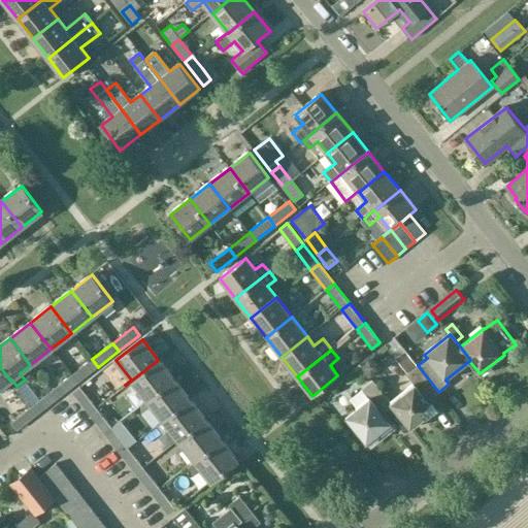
[(438,392),(418,365),(406,351),(396,359),(407,373),(406,374),(414,384),(390,402),(394,406),(401,416),(400,417),(410,429),(435,409),(428,400),(438,392)]
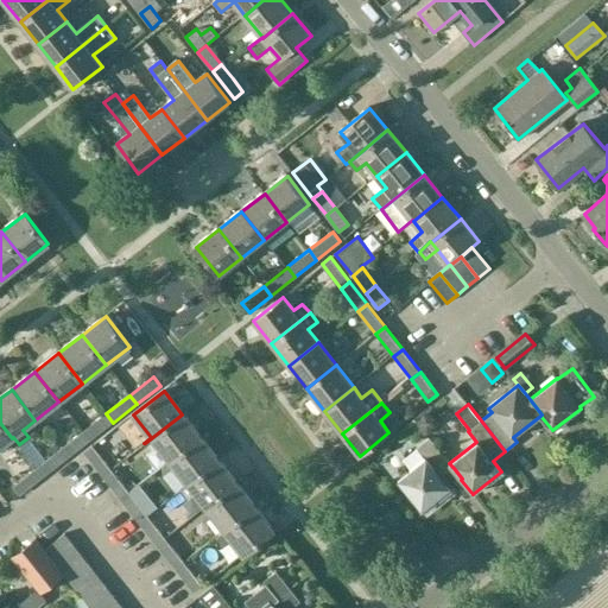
[(89,441),(113,423),(106,413),(82,432),(89,441)]
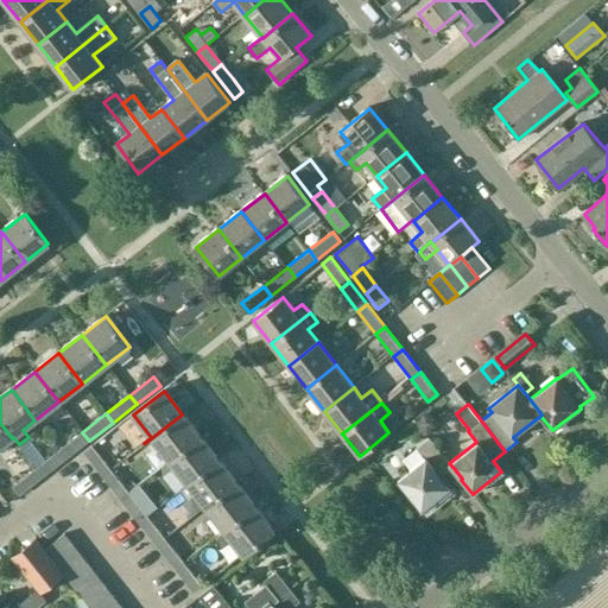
[(426,413),(417,422),(425,432),(431,428),(432,420),(426,413)]
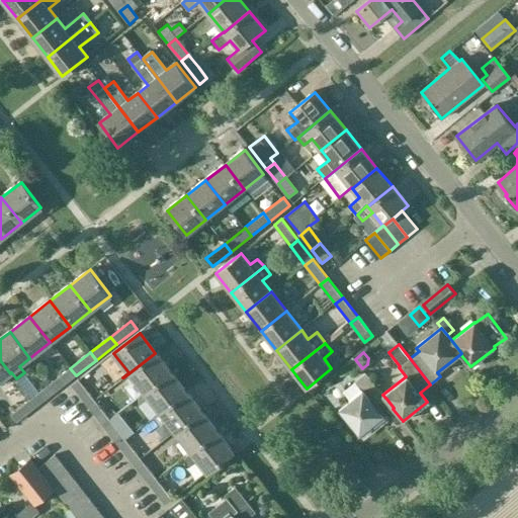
[(145,393),(171,372),(155,353),(123,377),(130,385),(136,381),(145,393)]
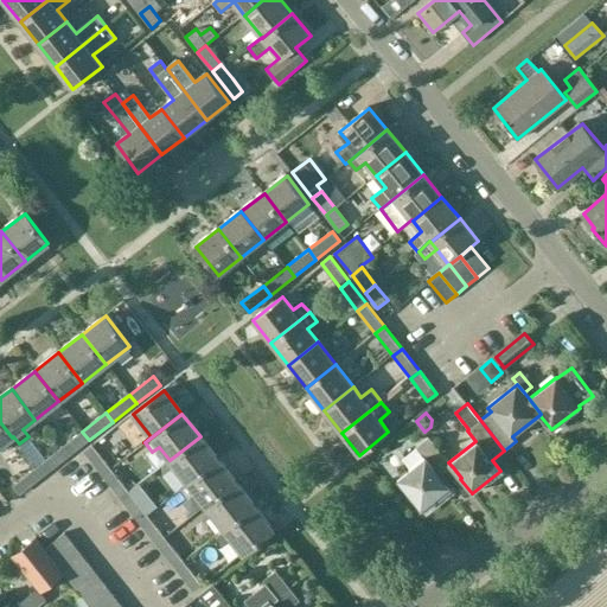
[(0,446),(12,438),(0,422),(0,446)]
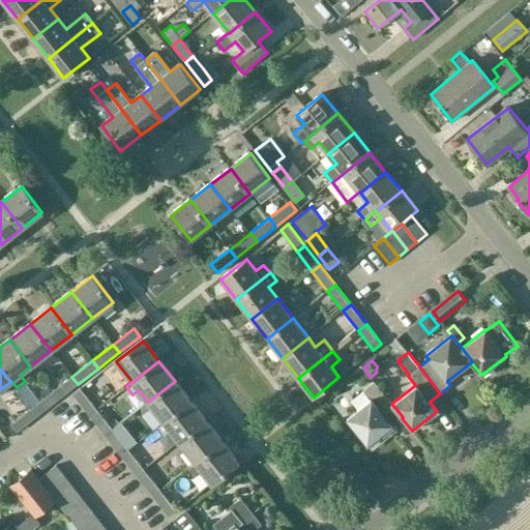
[(57,401),(78,384),(71,377),(51,392),(57,401)]
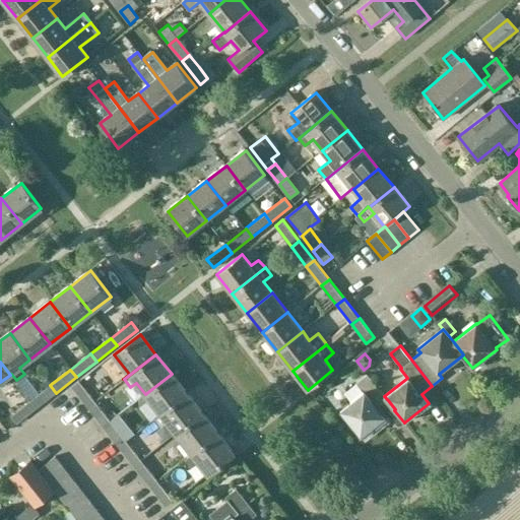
[(154,419),(187,394),(172,374),(145,394),(159,413),(153,418),(154,419)]
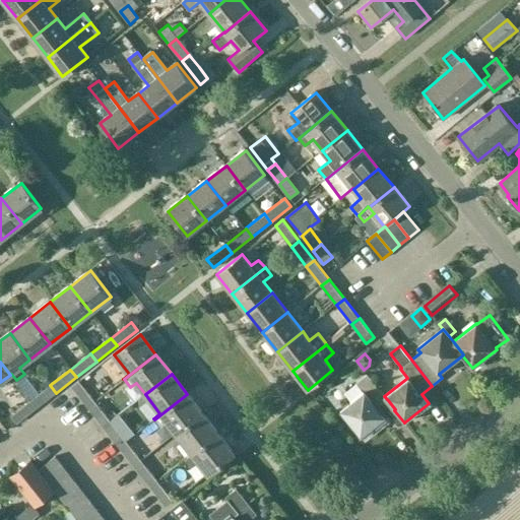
[(388,400),(384,396),(368,375),(358,383),(364,392),(340,410),(361,437),(385,416),(378,408),(388,400)]
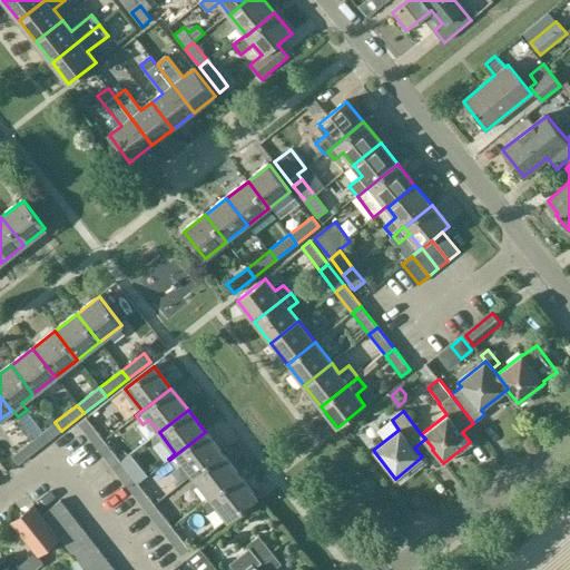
[(96,446),(104,441),(86,419),(78,425),(96,446)]
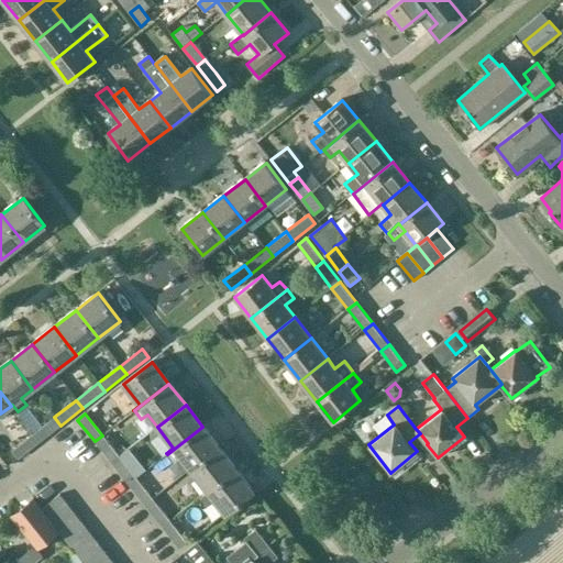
[(39,442),(61,426),(54,417),(32,434),(39,442)]
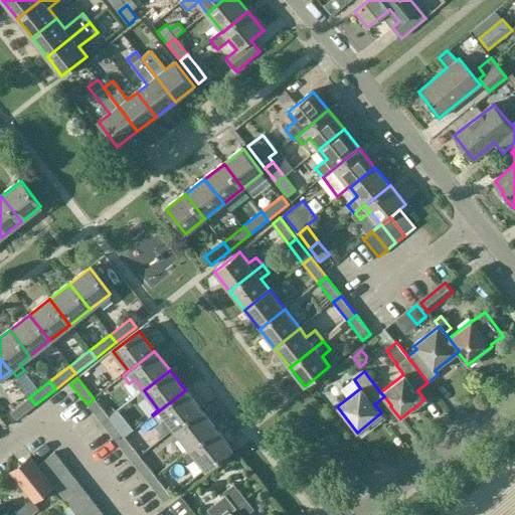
[(174,431),(200,409),(185,390),(153,415),(159,423),(165,418),(174,431)]
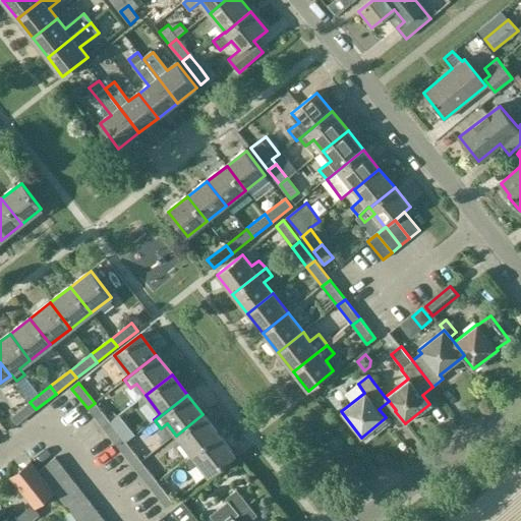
[(16,424),(36,409),(30,402),(10,417),(16,424)]
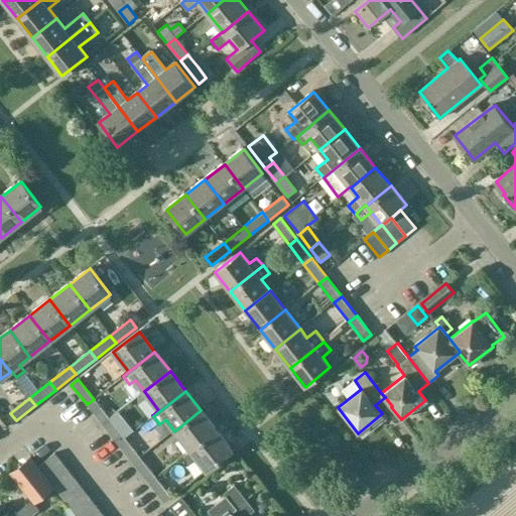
[(102,424),(109,418),(94,399),(87,404),(102,424)]
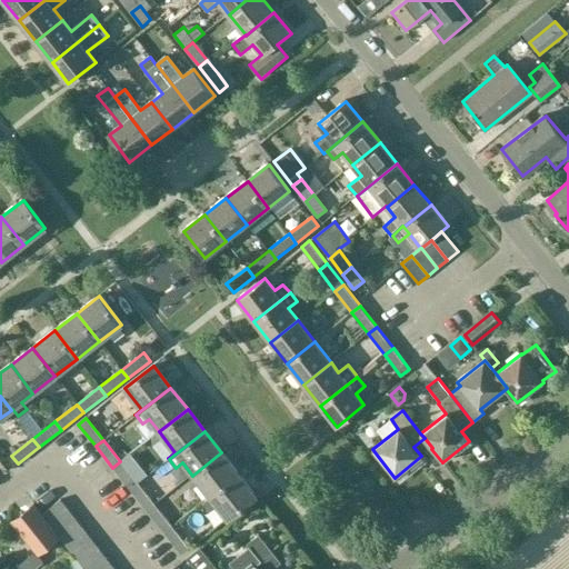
[(203,502),(239,475),(221,452),(192,476),(209,497),(202,501),(203,502)]
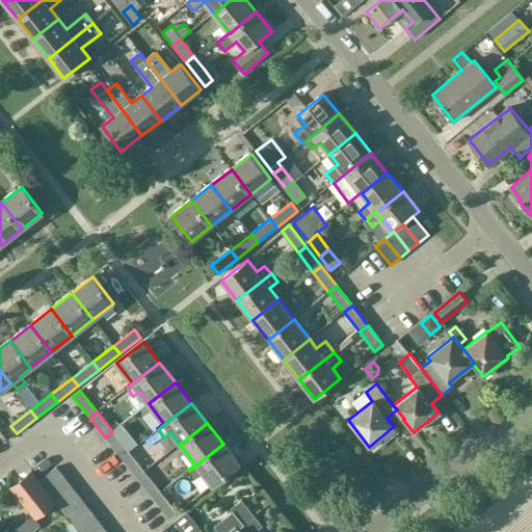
[(140,462),(163,443),(151,428),(128,448),(140,462)]
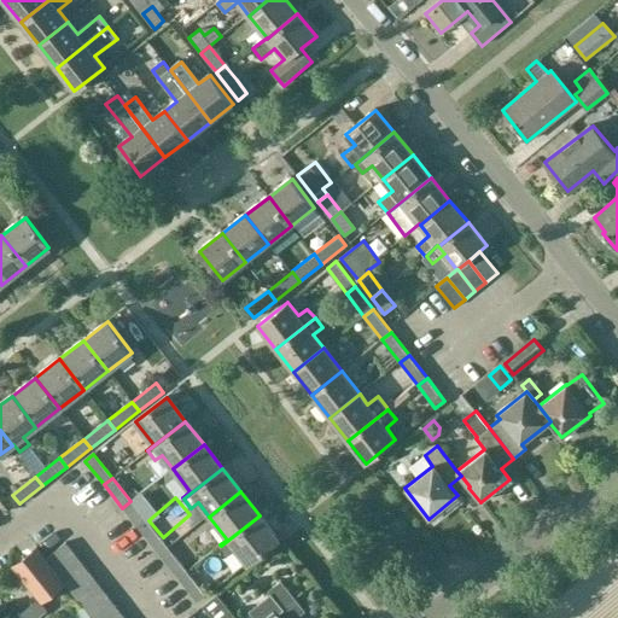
[(141,531),(150,525),(130,501),(122,508),(141,531)]
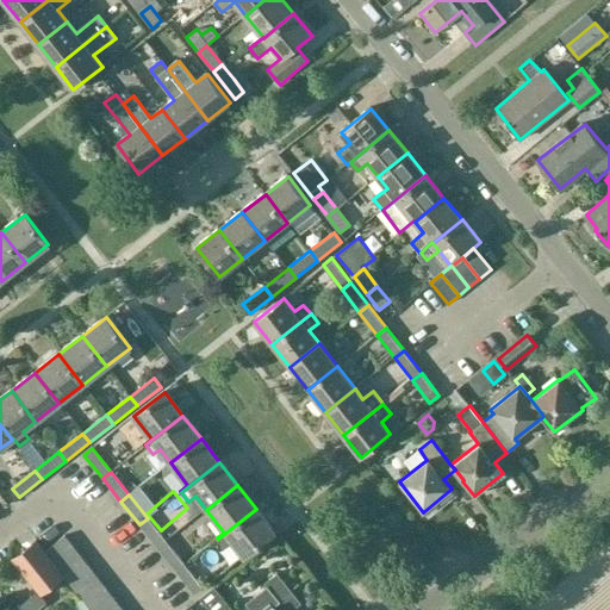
[(243,556),(274,531),(256,509),(218,539),(225,547),(231,541),(243,556)]
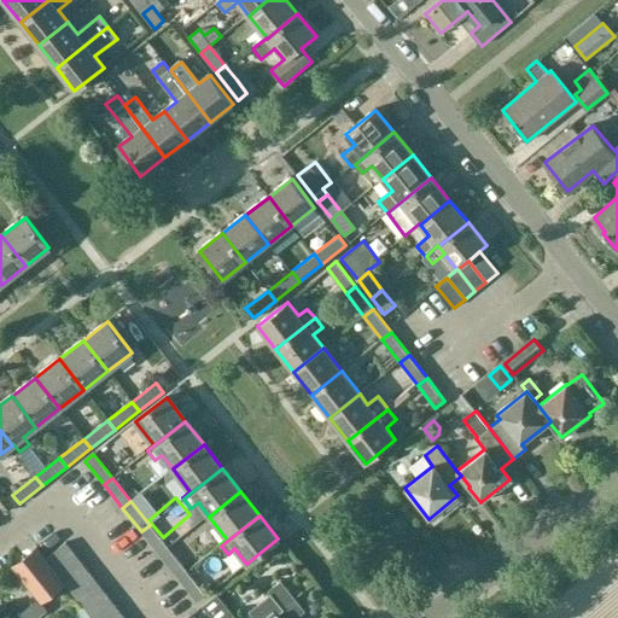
[(159,555),(168,548),(150,525),(141,531),(159,555)]
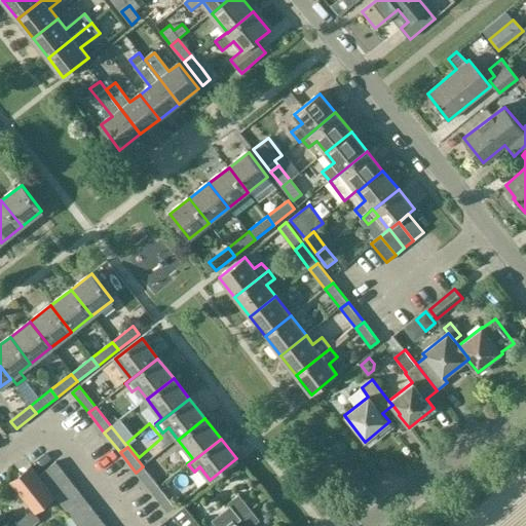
[(44,486),(63,472),(55,462),(37,477),(42,483),(44,486)]
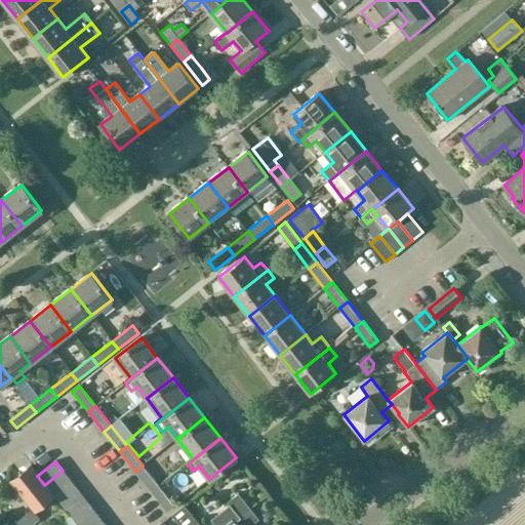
[(27,465),(13,474),(22,486),(35,477),(27,465)]
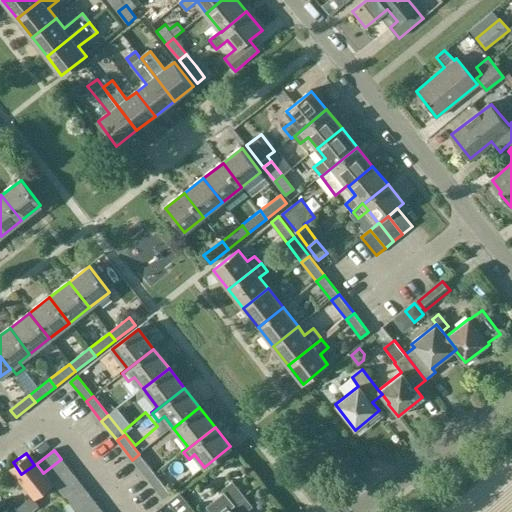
[(147,479),(154,474),(139,454),(132,460),(147,479)]
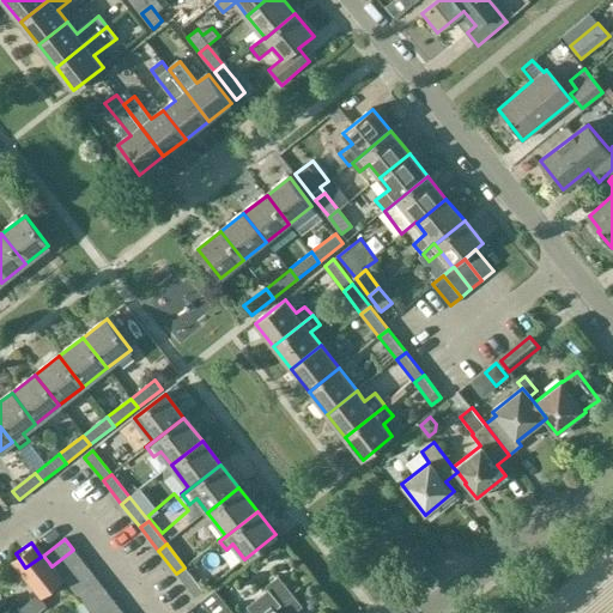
[(60,577),(82,560),(73,550),(52,566),(60,577)]
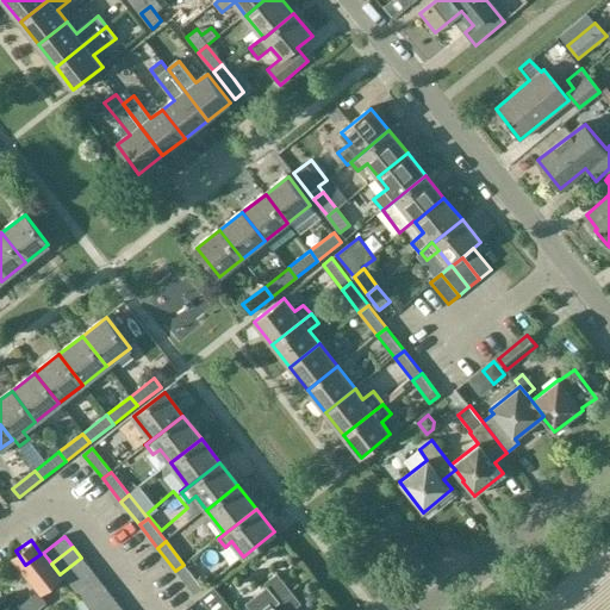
[(68,584),(89,567),(81,558),(60,574),(62,578),(63,577),(64,578),(68,584)]
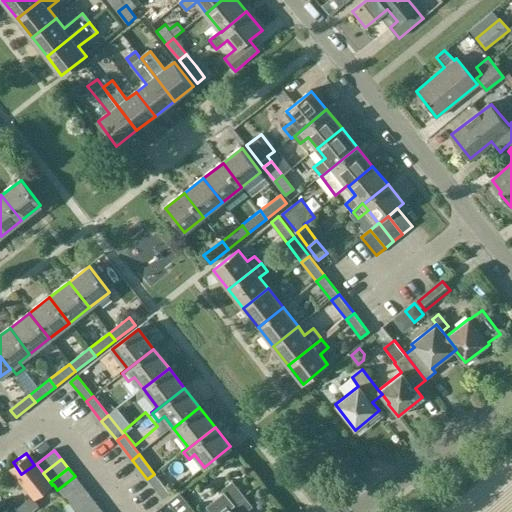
[(41,470),(31,478),(43,493),(54,485),(53,484),(52,485),(50,482),(43,473),(41,470)]
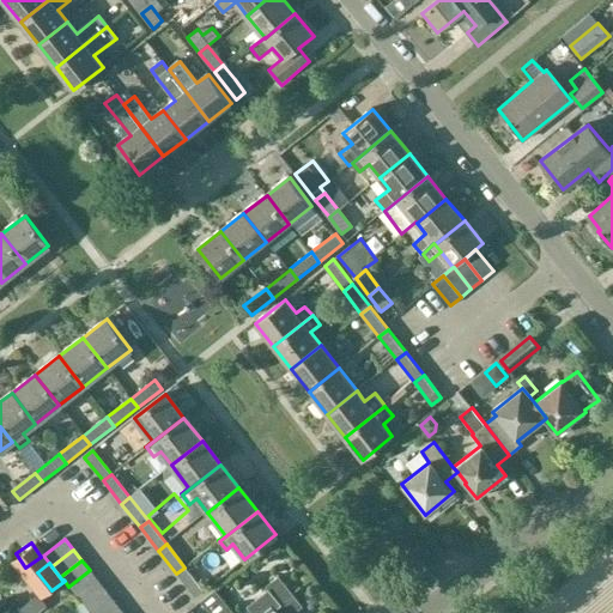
[(195,598),(204,592),(184,568),(176,574),(195,598)]
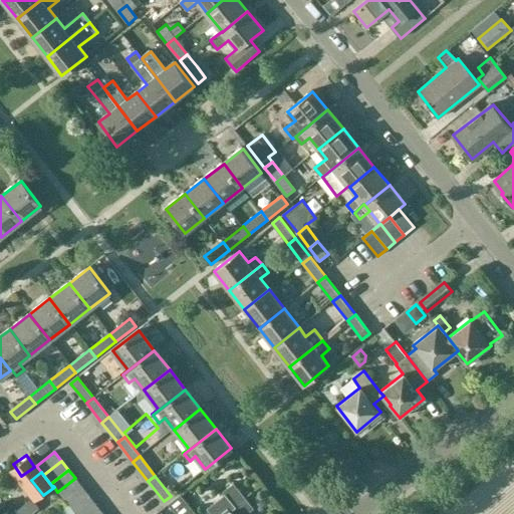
[(64,501),(82,487),(75,478),(57,492),(64,501)]
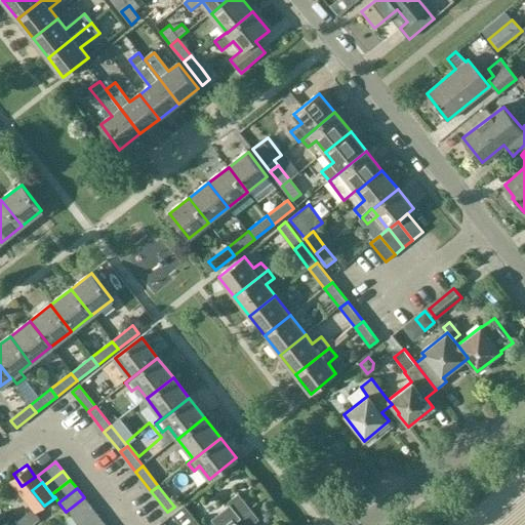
[(251,524),(258,520),(244,502),(238,493),(227,501),(230,506),(211,520),(214,524),(251,524)]
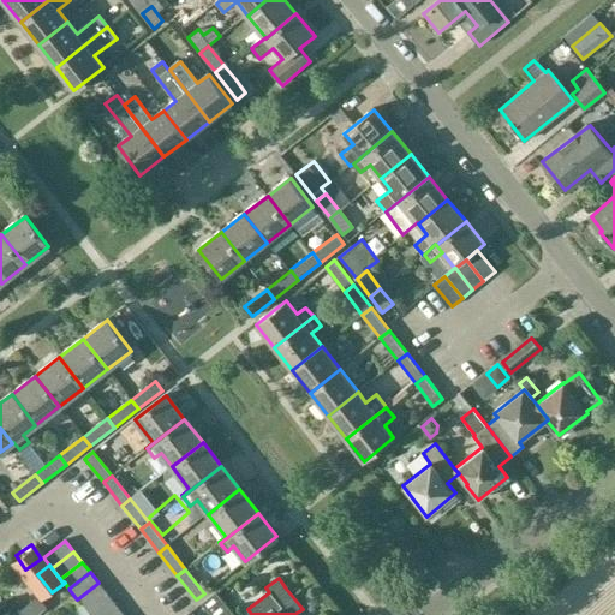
[(85,609),(107,593),(99,583),(77,599),(81,603),(85,609)]
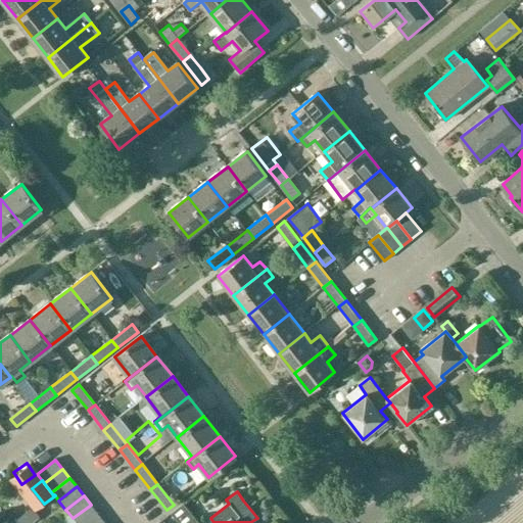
[(197,522),(182,504),(171,513),(179,522),(197,522)]
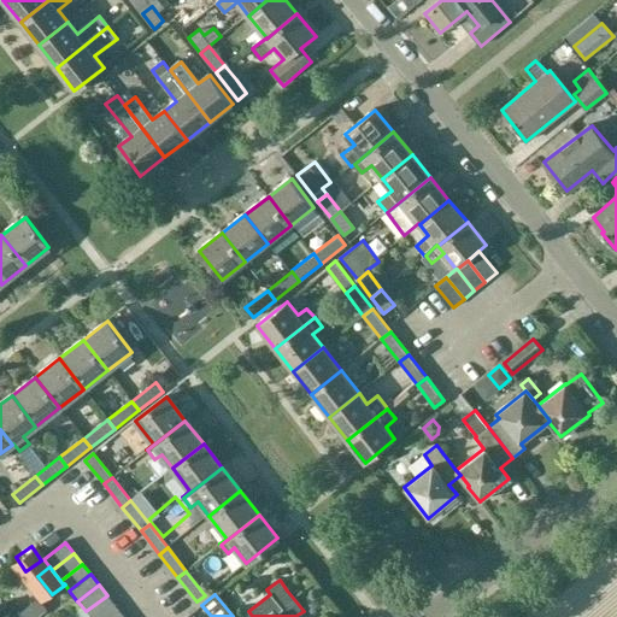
[(86,611),(89,616),(100,616),(115,605),(107,595),(86,611)]
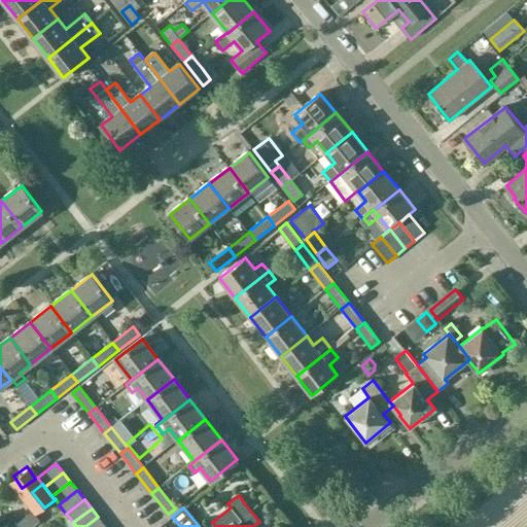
[(23,519),(28,526),(29,526),(40,520),(36,515),(33,511),(23,519)]
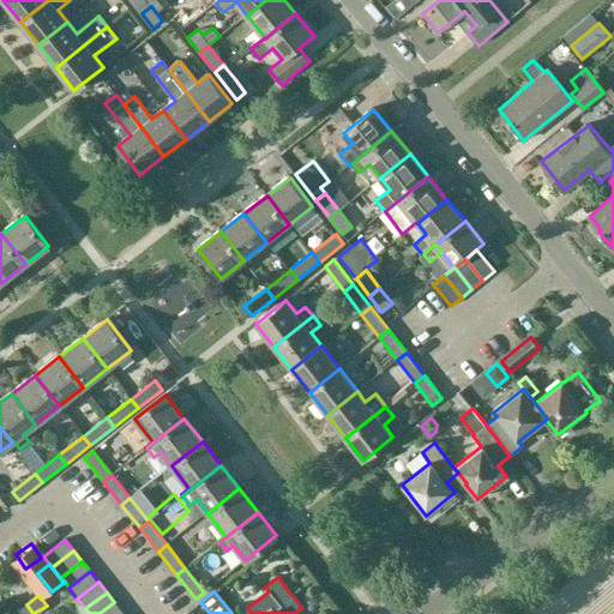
[(121,613),(122,613),(114,602),(100,613),(121,613)]
